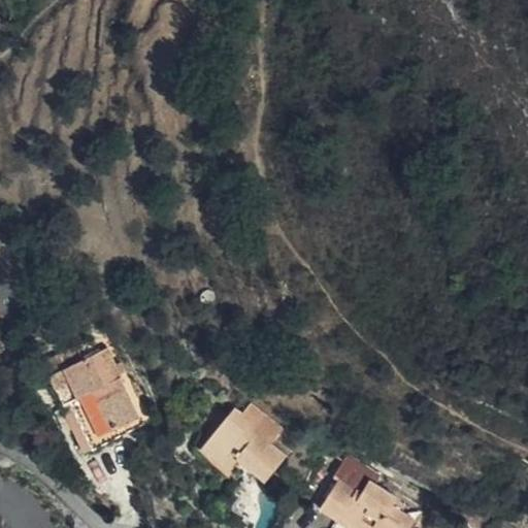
[(0,314),(18,306),(3,269),(0,269),(0,314)]
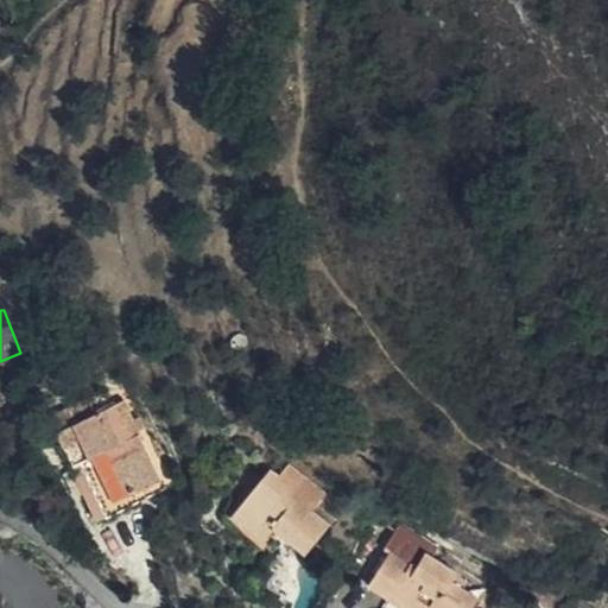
[(58,430),(93,415),(87,399),(54,417),(58,430)]
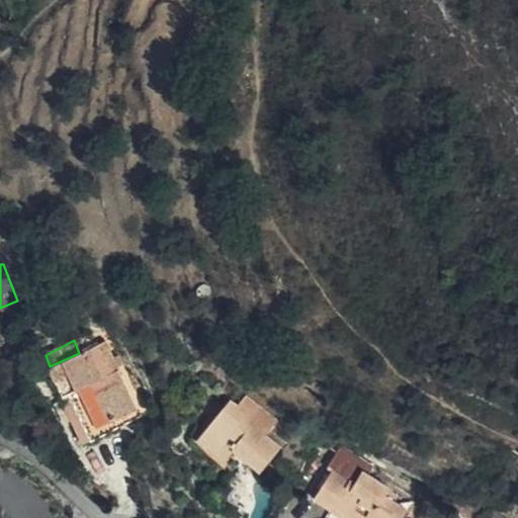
[(105,340),(79,353),(50,366),(64,397),(70,395),(91,438),(92,440),(141,416),(118,367),(113,357),(105,340)]
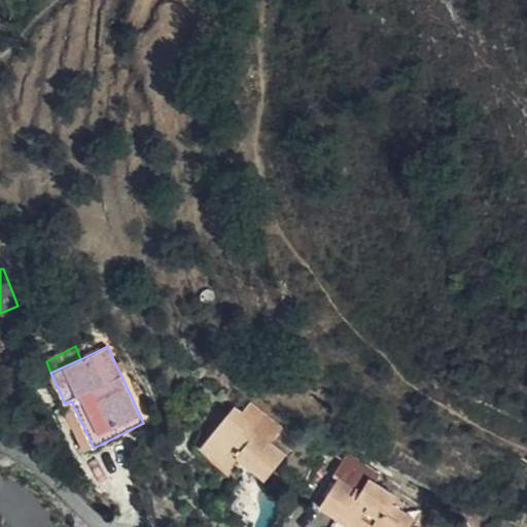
[(121,360),(115,363),(120,374),(127,371),(121,360)]
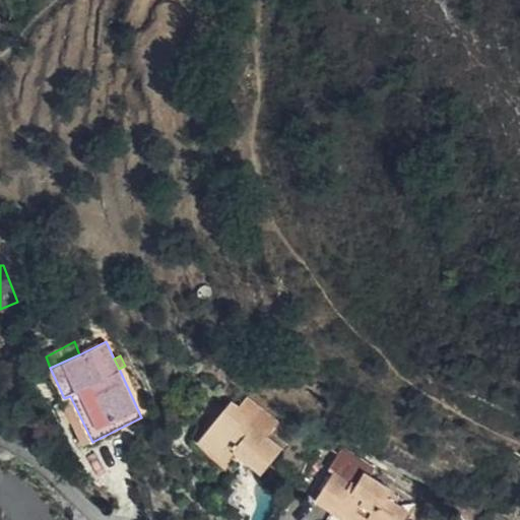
[(70,396),(64,398),(61,400),(81,444),(91,440),(70,396)]
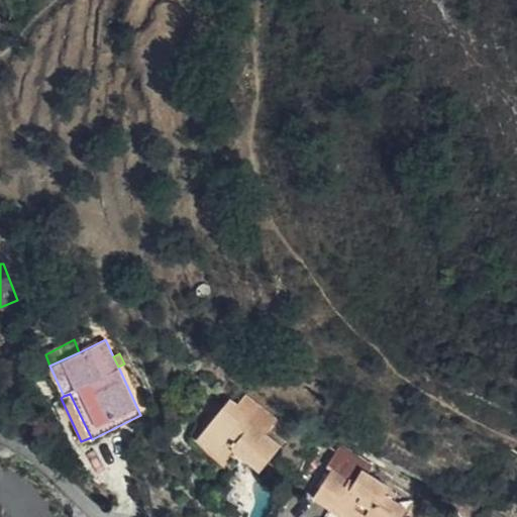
[(260,470),(281,444),(266,432),(277,418),(246,394),(238,404),(229,398),(198,437),(223,458),(233,448),(260,470)]
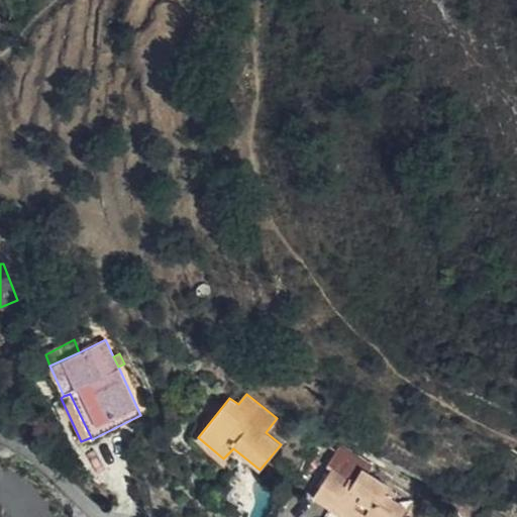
[(313,499),(332,510),(336,505),(354,516),(400,516),(406,509),(383,494),(388,486),(367,474),(372,467),(339,446),(326,467),(330,471),(313,499)]
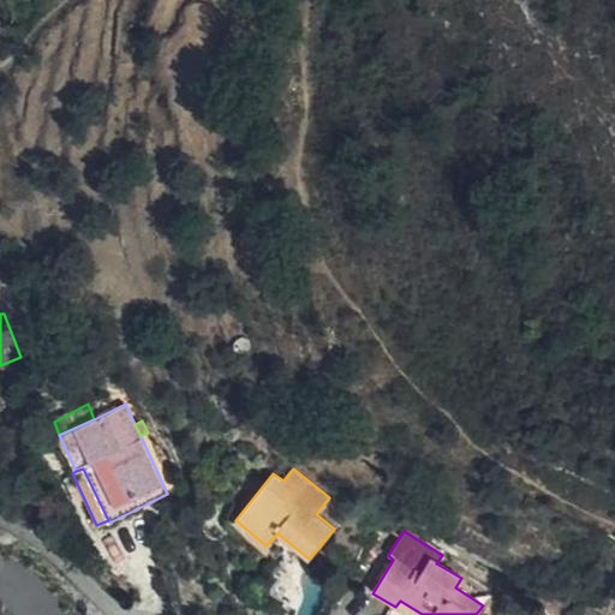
[(422,614),(400,601),(395,607),(404,613),(401,614),(422,614)]
